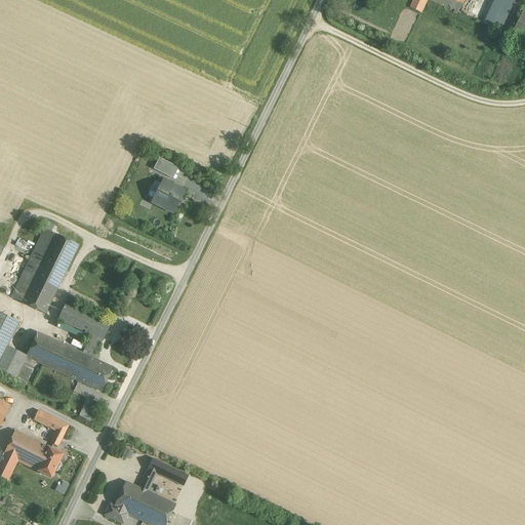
[(413,0),(410,8),(420,12),(427,0),(413,0)]
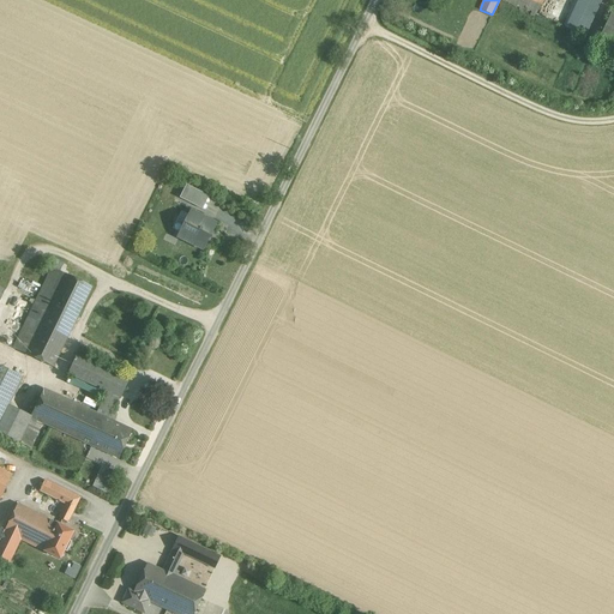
[(530,0),(504,0),(527,11),(528,10),(527,8),(530,0)]
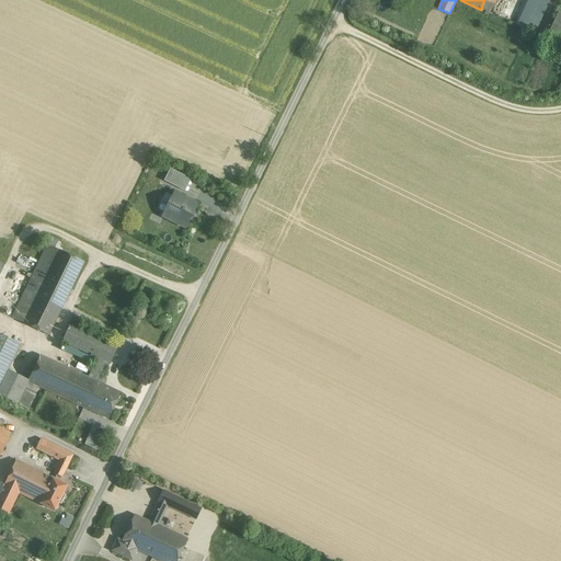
[(528,0),(517,25),(535,33),(549,0),(528,0)]
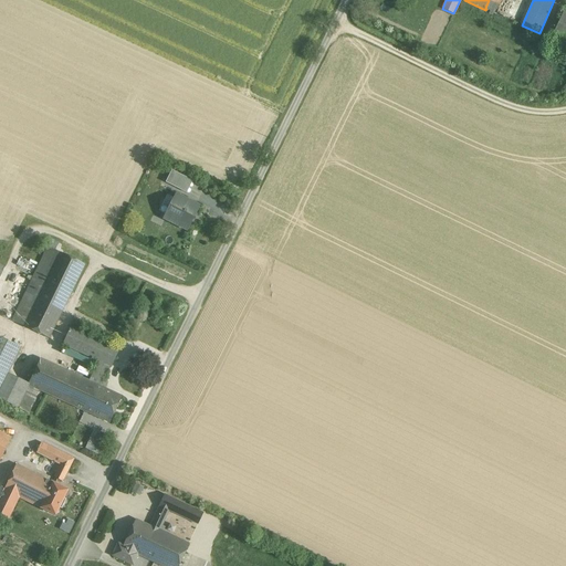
[(565,9),(552,39),(565,45),(565,9)]
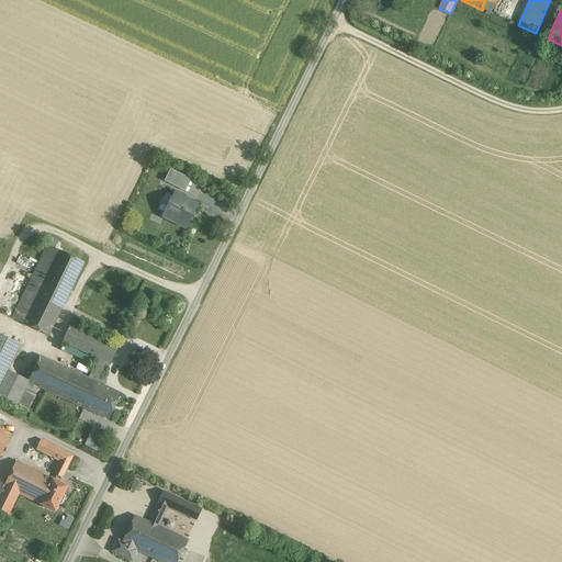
[(191,180),(170,169),(165,181),(186,192),(191,180)]
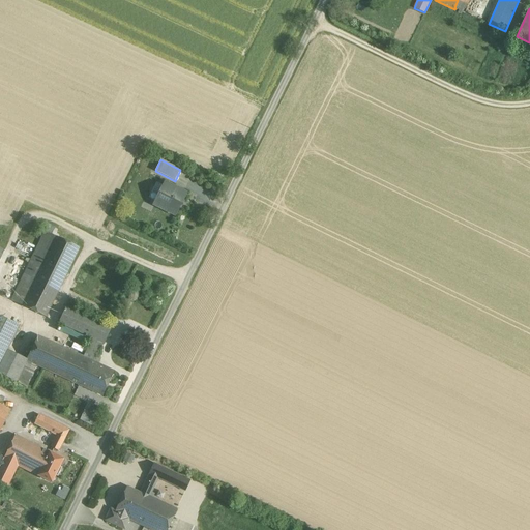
[(148,198),(155,201),(163,186),(155,183),(148,198)]
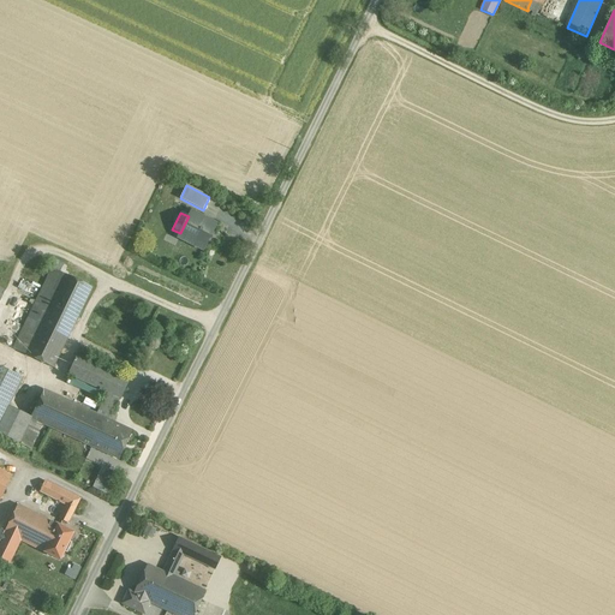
[(216,225),(191,213),(189,216),(180,233),(179,237),(203,250),(208,240),(209,242),(213,234),(212,233),(216,225)]
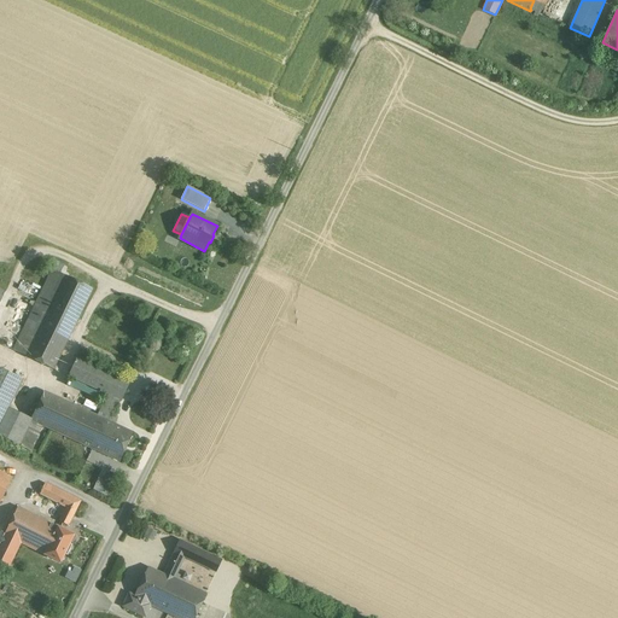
[(93,290),(52,270),(36,303),(76,321),(93,290)]
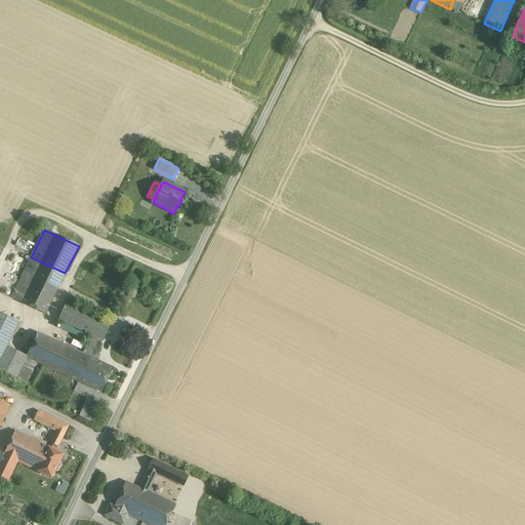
[(65,273),(31,257),(11,298),(45,314),(65,273)]
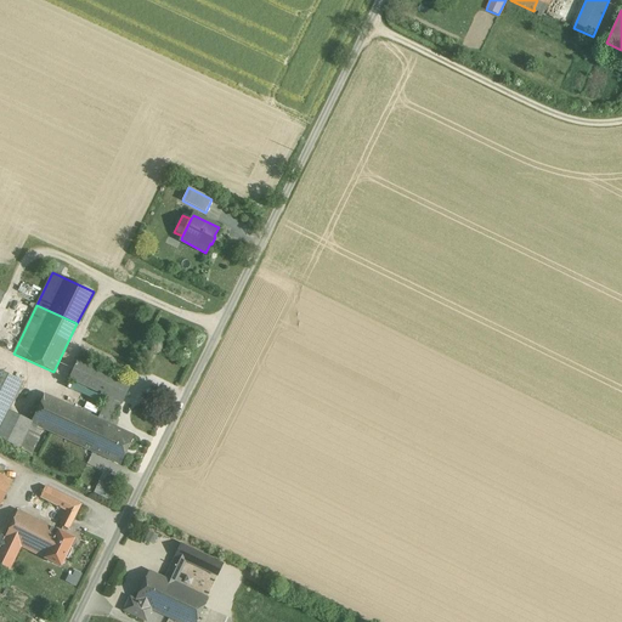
[(130,385),(78,360),(68,380),(107,397),(119,403),(122,405),(130,385)]
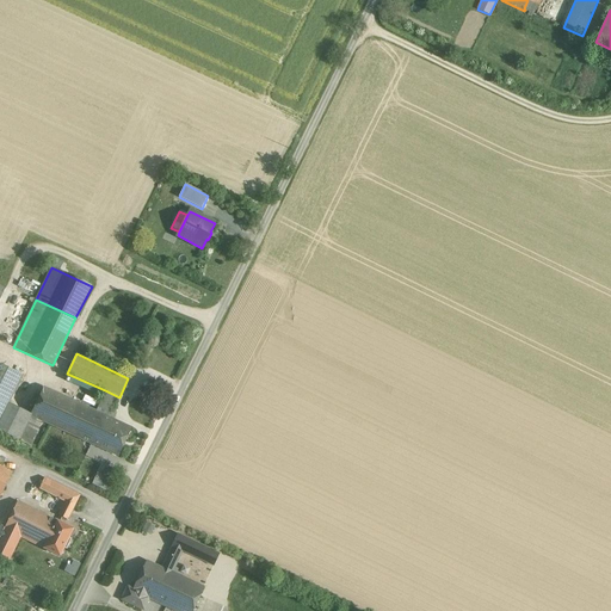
[(22,376),(0,364),(0,397),(8,402),(22,376)]
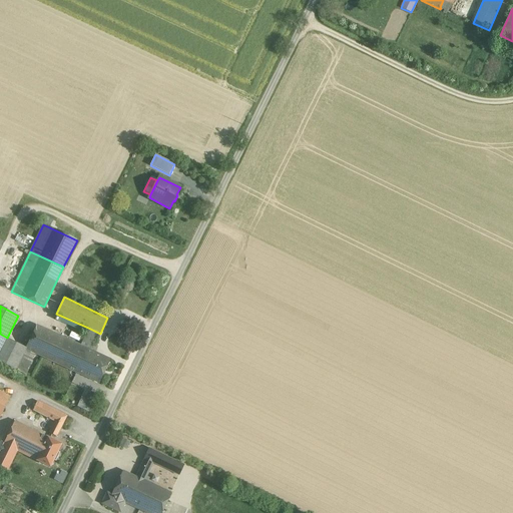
[(55,325),(69,329),(71,323),(57,319),(55,325)]
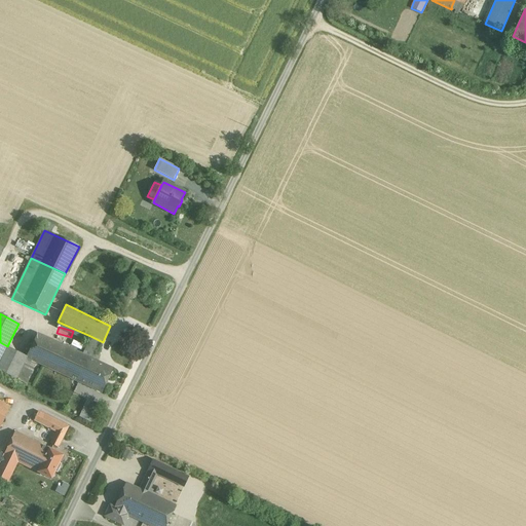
[(82,354),(38,334),(26,358),(36,363),(79,382),(90,358),(82,354)]
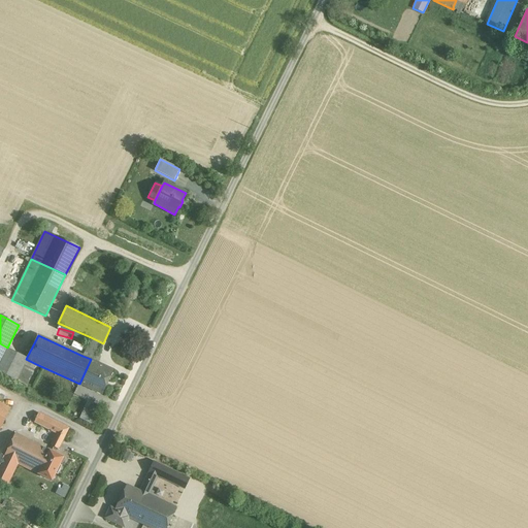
[(101,342),(91,337),(83,356),(91,359),(93,360),(101,342)]
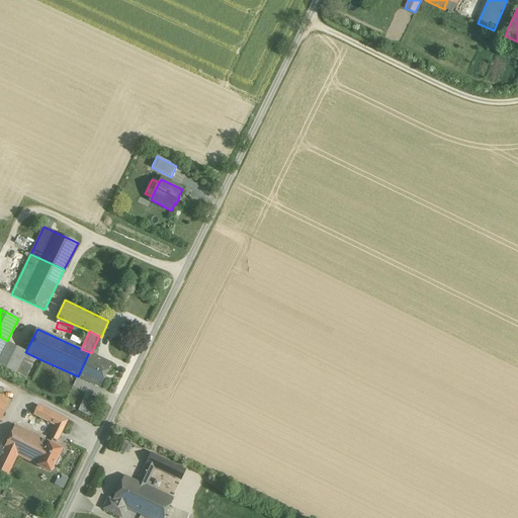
[(25,352),(6,343),(0,354),(0,365),(25,378),(35,357),(25,352)]
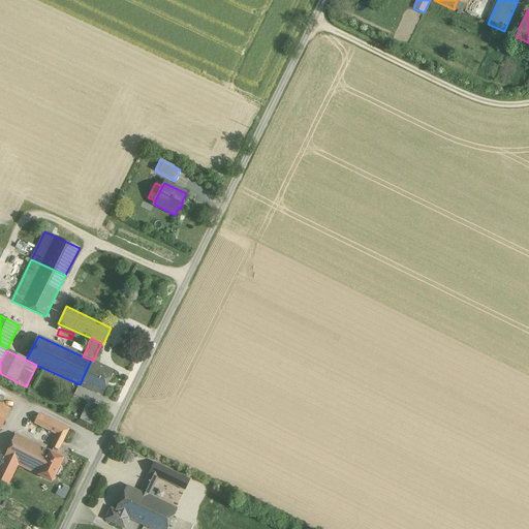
[(93,361),(91,360),(80,384),(102,396),(114,371),(93,361)]
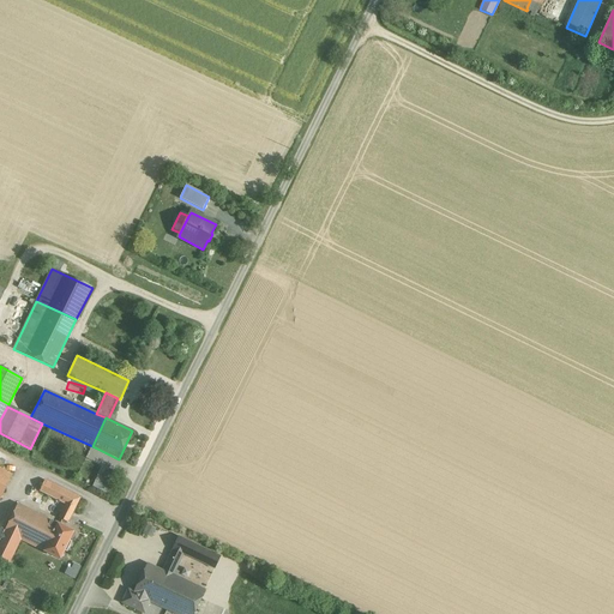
[(41,462),(44,455),(36,450),(32,457),(41,462)]
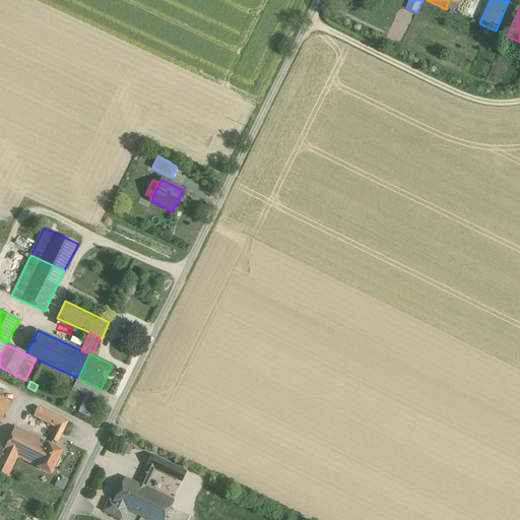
[(38,385),(35,391),(45,396),(47,391),(42,389),(43,387),(38,385)]
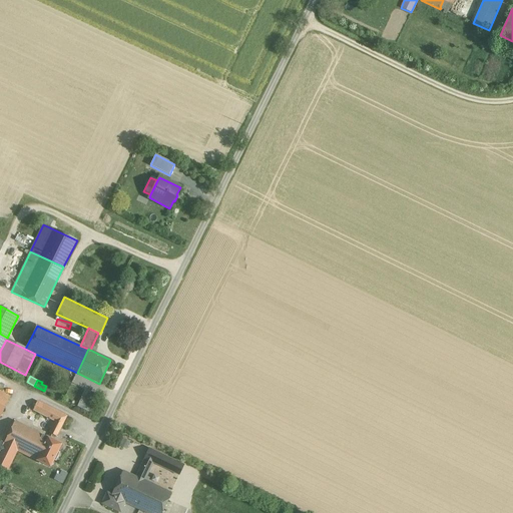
[(0,416),(10,396),(0,391),(0,416)]
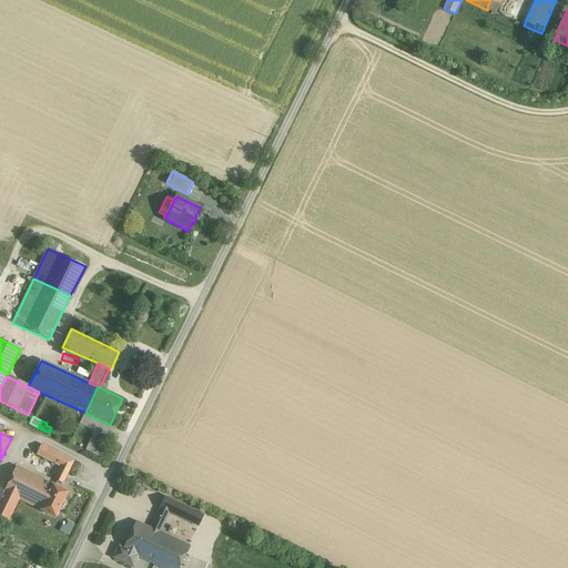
[(61,466),(52,483),(53,484),(60,487),(73,459),(46,445),(40,456),(61,466)]
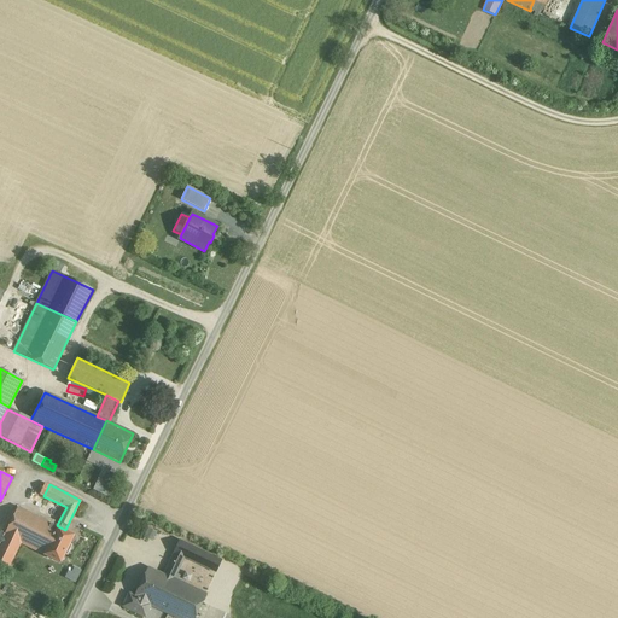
[(0,543),(0,561),(10,567),(21,544),(16,542),(30,512),(18,507),(5,534),(0,543)]
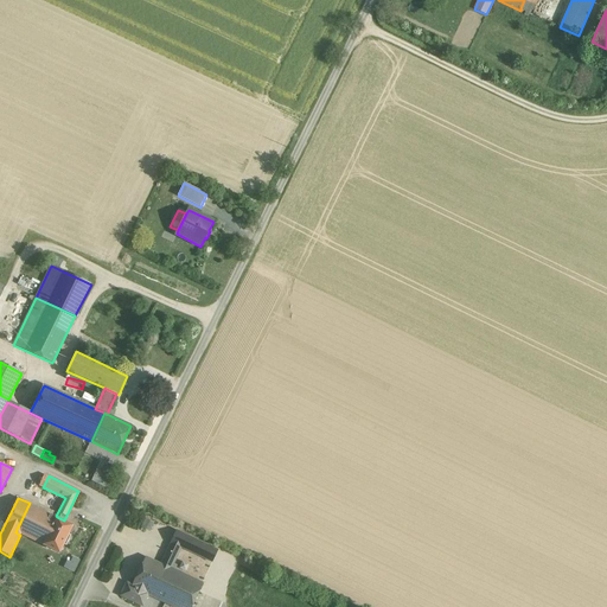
[(56,516),(30,503),(16,532),(20,535),(43,545),(57,517),(56,516)]
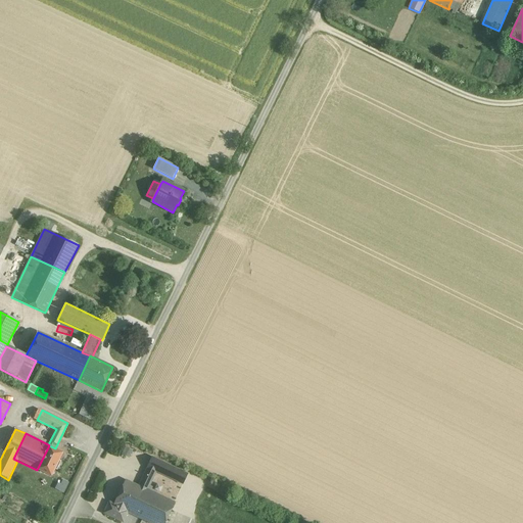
[(55,448),(49,445),(37,470),(51,477),(63,453),(55,448)]
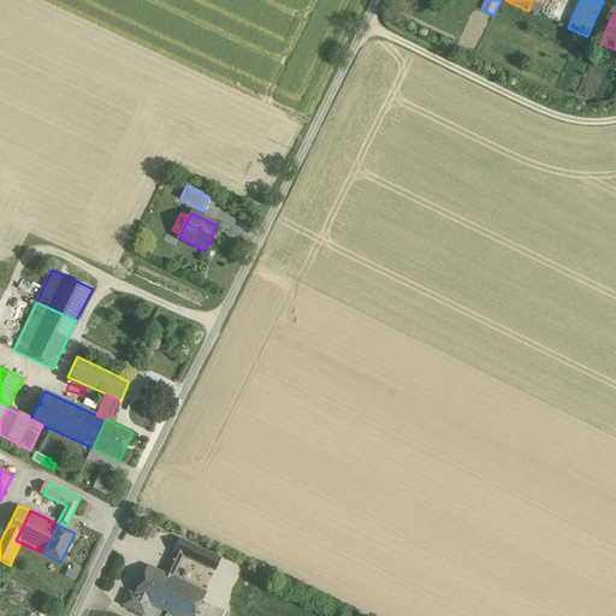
[(147,526),(143,535),(153,540),(157,531),(147,526)]
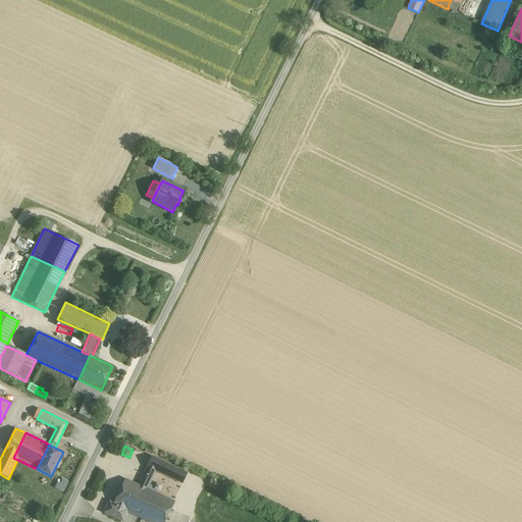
[(188,473),(152,456),(147,467),(156,471),(183,483),(188,473)]
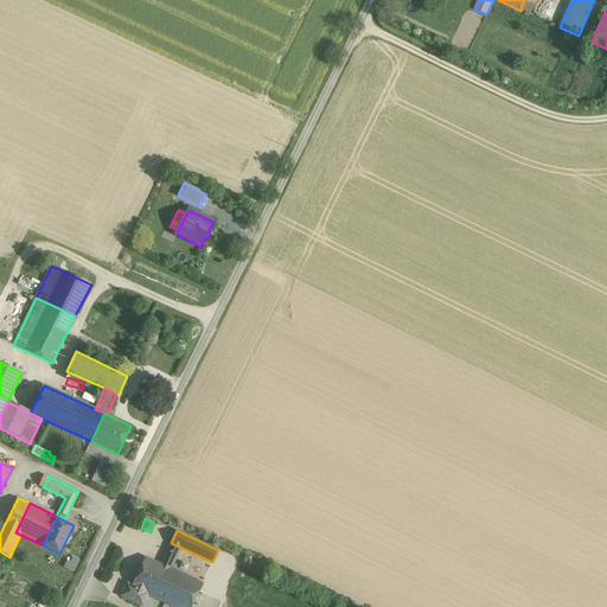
[(160,564),(168,568),(173,570),(174,570),(176,566),(173,564),(181,548),(171,543),(160,564)]
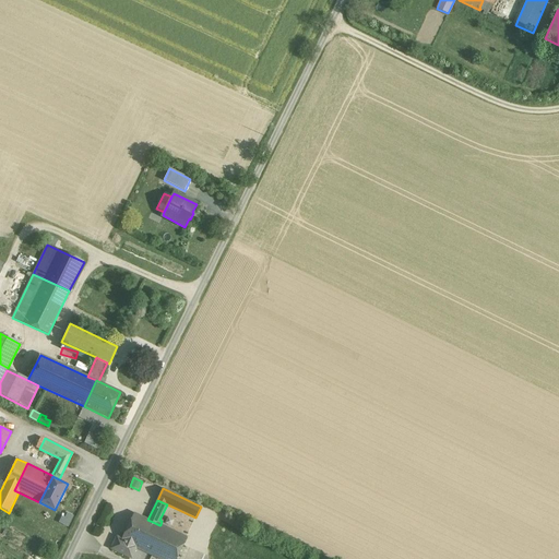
[(69,526),(73,513),(63,511),(60,523),(69,526)]
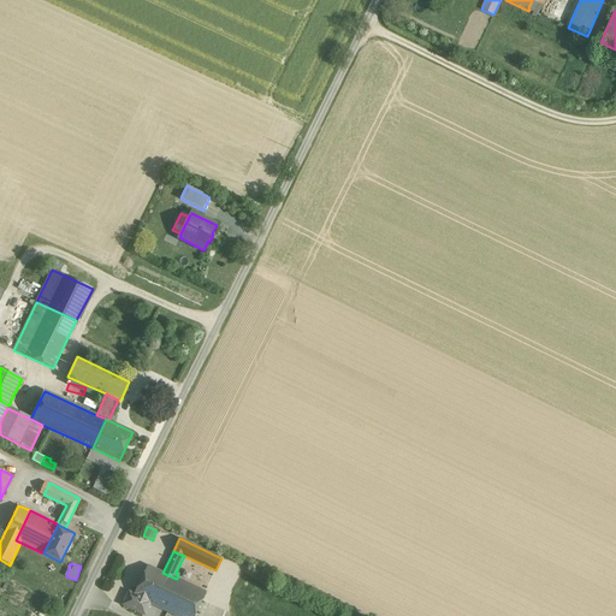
[(171,576),(163,573),(148,566),(135,594),(129,592),(123,604),(144,615),(150,604),(163,609),(167,598),(161,596),(171,576)]
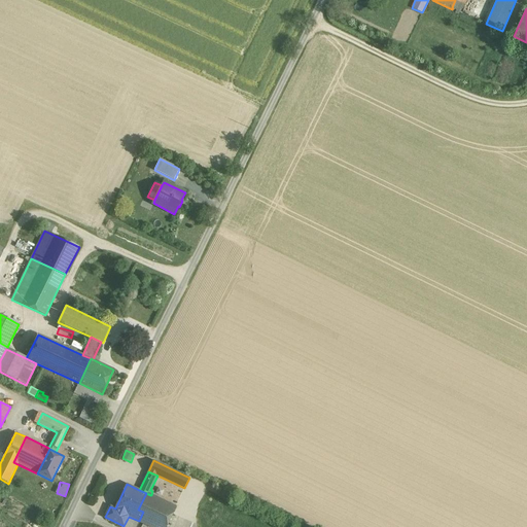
[(166,526),(176,506),(151,495),(150,495),(146,493),(138,510),(143,512),(139,521),(150,526),(166,526)]
